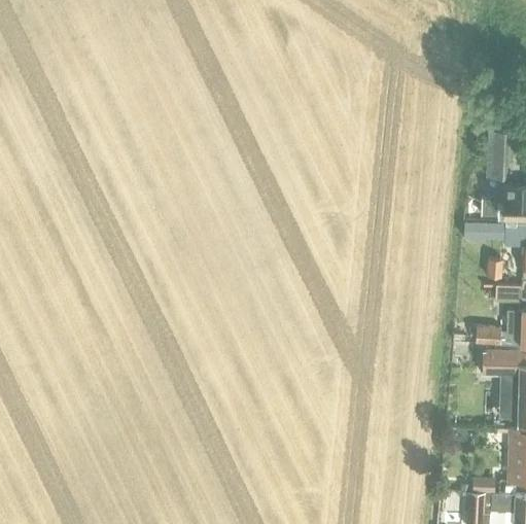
[(516,177),(518,131),(488,130),(486,176),(516,177)]
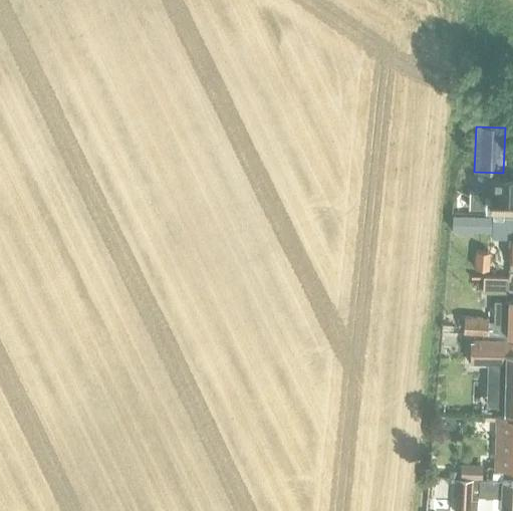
[(491,196),(469,195),(468,210),(512,211),(512,177),(492,177),(491,196)]
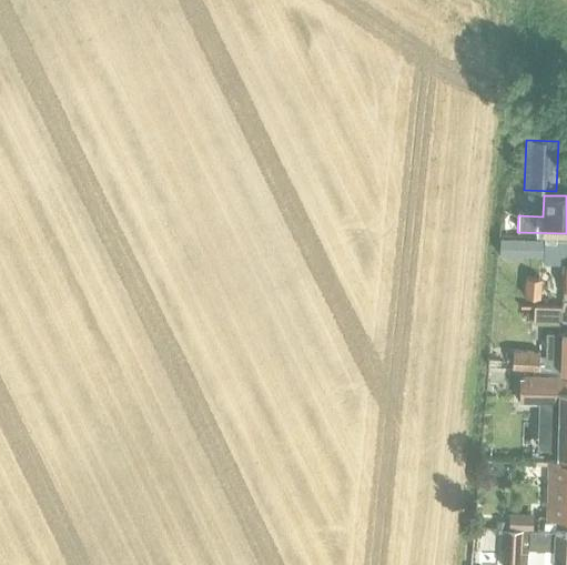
[(524,300),(539,301),(540,281),(525,280),(524,300)]
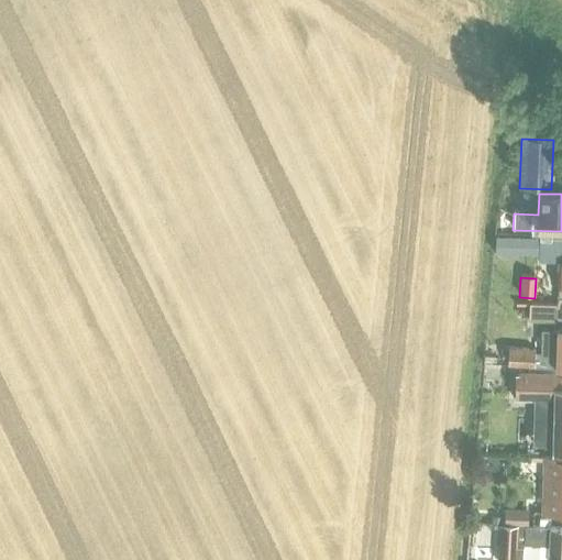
[(528,321),(555,322),(557,307),(529,305),(528,321)]
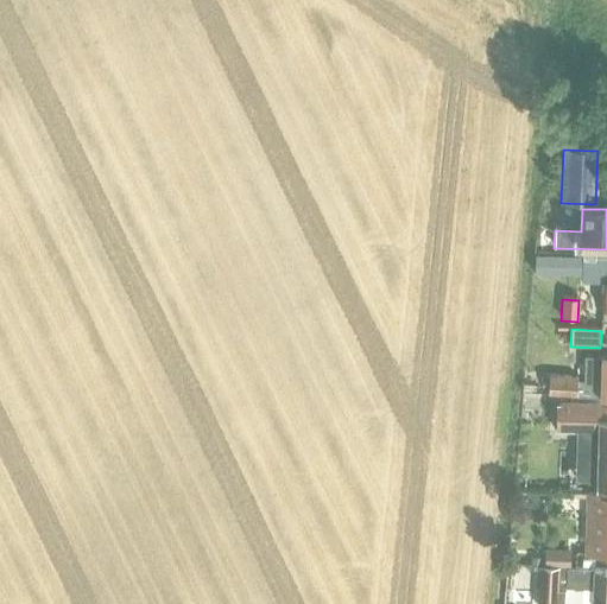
[(576,399),(606,400),(606,348),(606,349),(606,358),(585,358),(583,382),(577,382),(577,380),(549,377),(548,396),(576,399)]
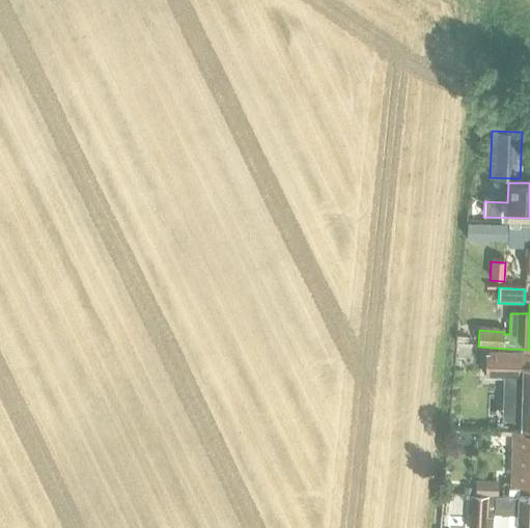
[(529,357),(486,357),(486,379),(503,380),(501,421),(522,422),(521,429),(529,429),(529,357)]
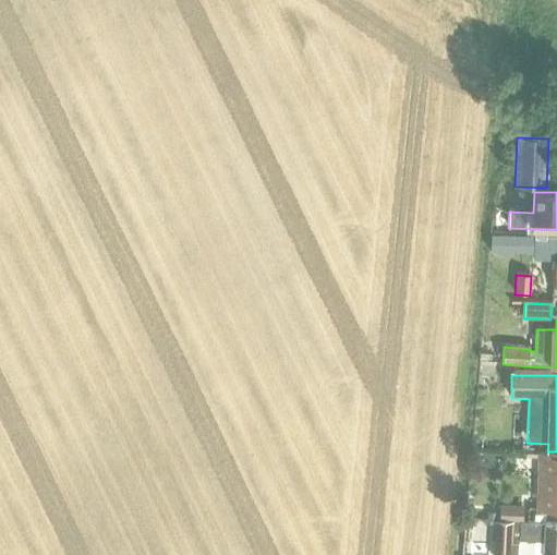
[(537,511),(556,511),(556,459),(548,459),(548,457),(539,457),(537,511)]
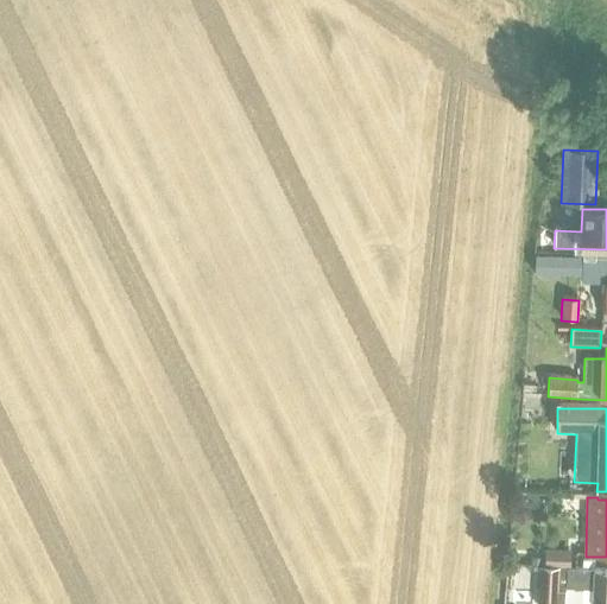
[(575,565),(575,550),(554,550),(552,564),(575,565)]
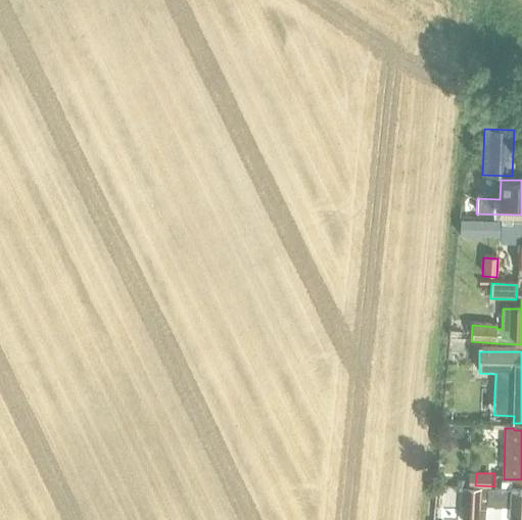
[(521,492),(464,489),(462,519),(484,519),(485,508),(509,509),(508,519),(521,519),(521,492)]
